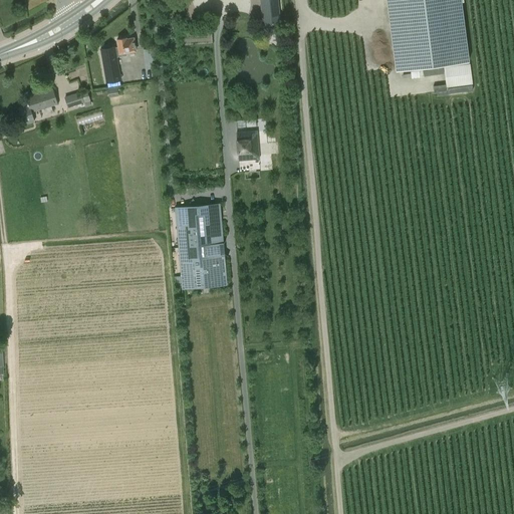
[(260,0),(263,24),(279,22),(276,0),(260,0)]
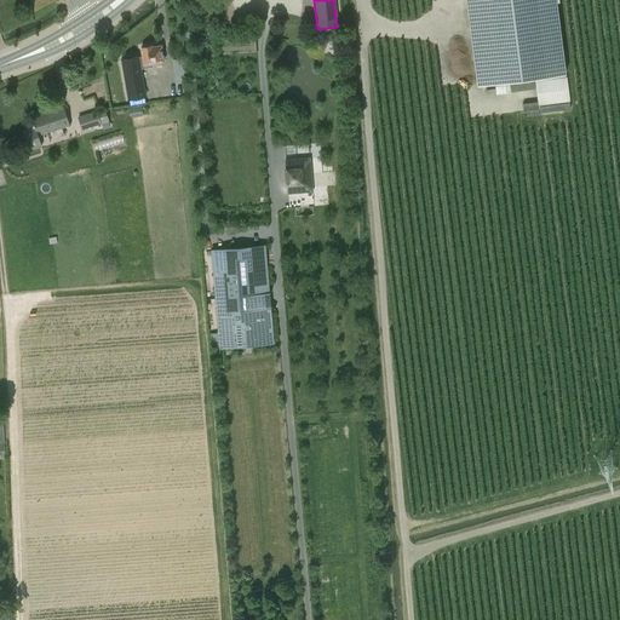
[(564,74),(555,0),(465,0),(477,85),(564,74)]
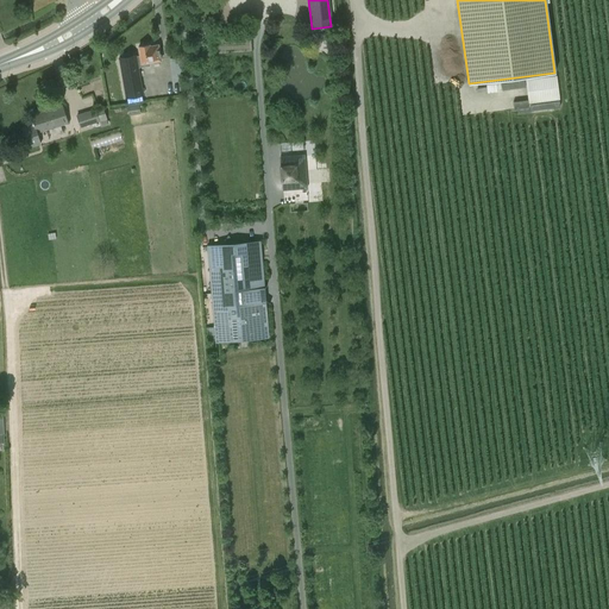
[(139,54),(119,57),(125,96),(143,94),(138,67),(150,66),(149,62),(161,61),(158,44),(150,45),(149,44),(138,46),(139,54)]
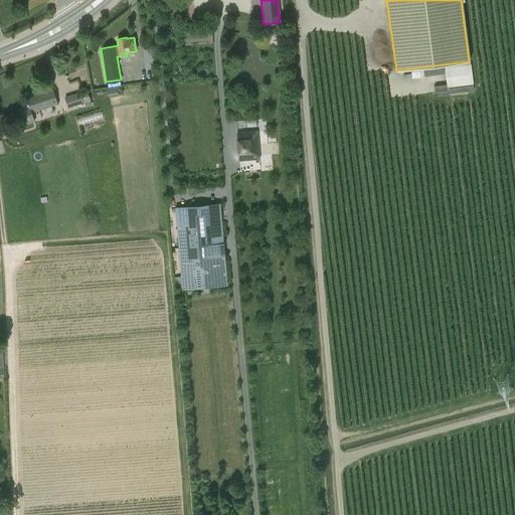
[(447,88),(474,83),(471,63),(445,66),(447,88)]
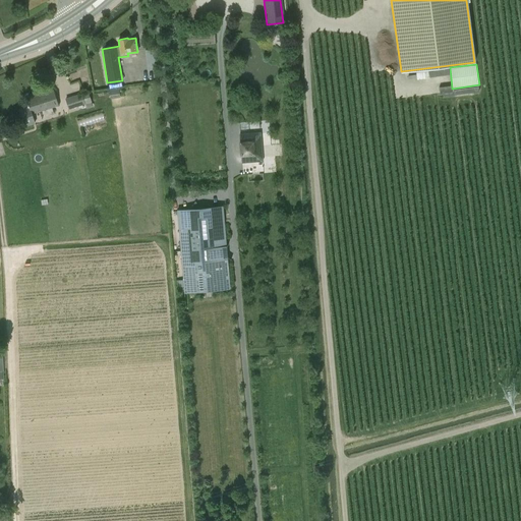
[(119,89),(109,90),(110,99),(120,97),(119,89)]
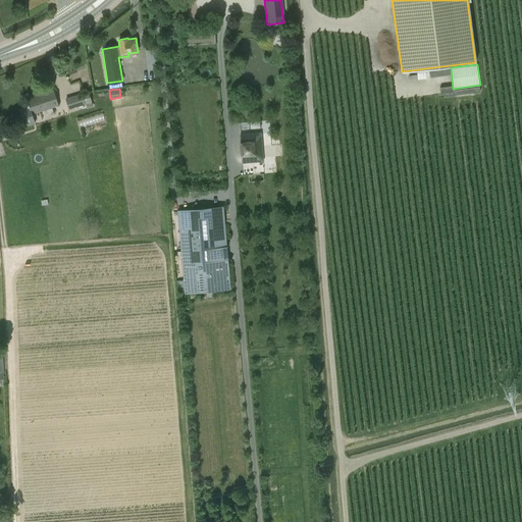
[(32,113),(43,109),(46,116),(54,113),(51,107),(58,105),(53,90),(27,99),(29,106),(18,109),(24,126),(35,123),(32,113)]
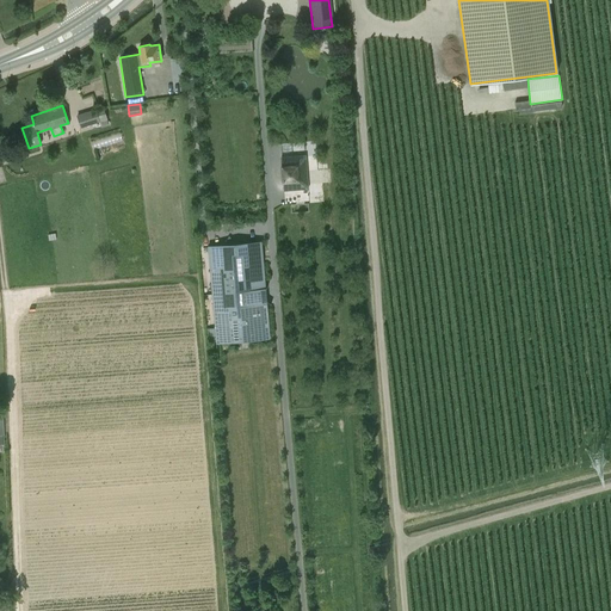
[(96,109),(76,116),(80,128),(98,123),(99,122),(102,129),(110,125),(107,121),(106,119),(107,118),(103,109),(97,110),(96,109)]
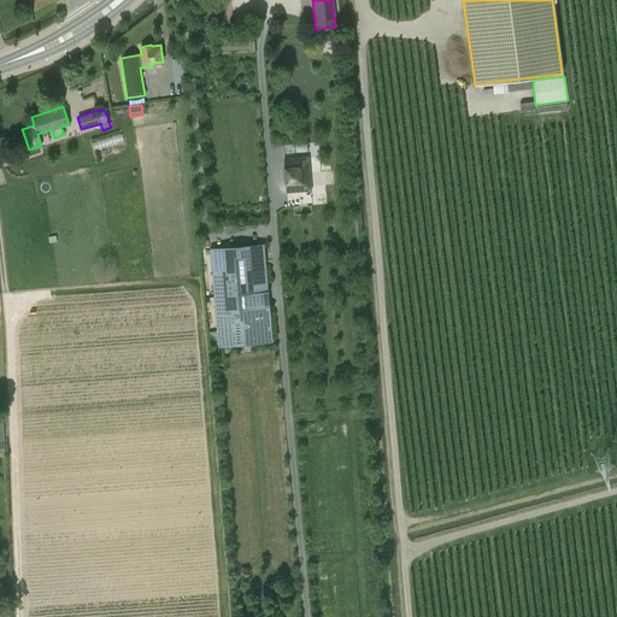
[(95,151),(124,141),(122,130),(92,141),(95,151)]
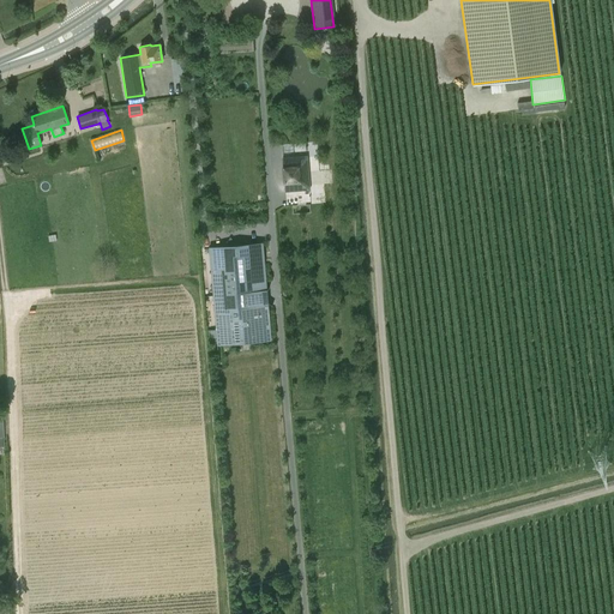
[(307,157),(283,160),(286,190),(309,188),(307,157)]
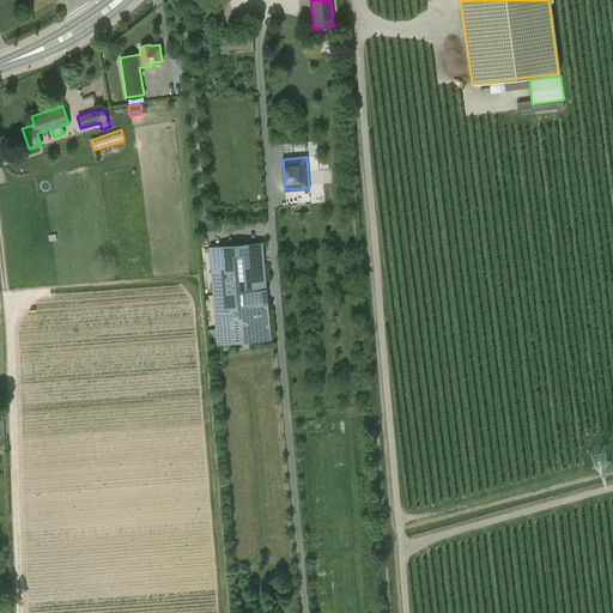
[(262,243),(210,248),(218,344),(271,339),(262,243)]
